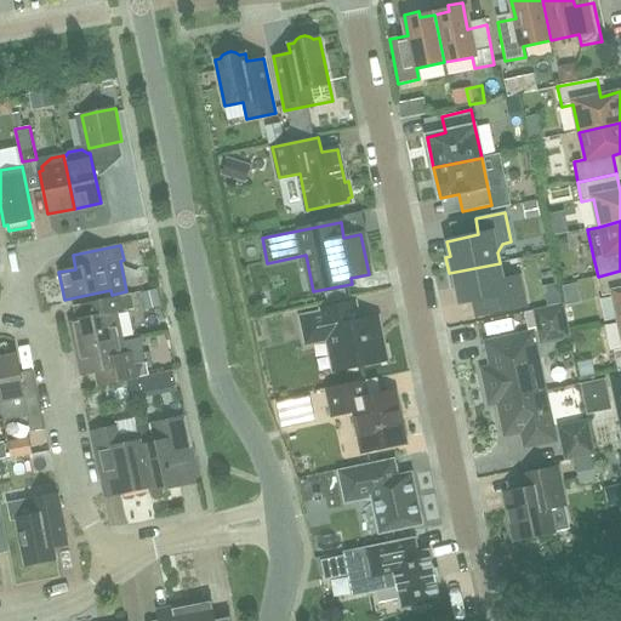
[(500,263),(449,273),(451,289),(456,289),(460,305),(472,302),(474,318),(527,307),(519,274),(502,278),(500,263)]
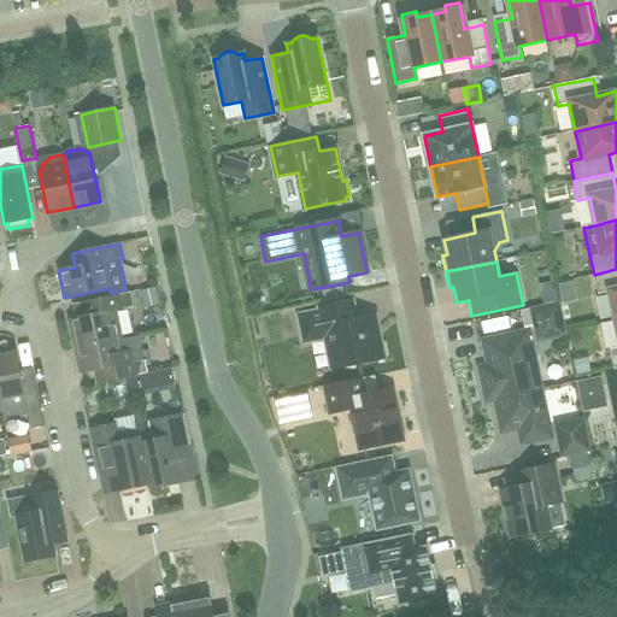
[(616,269),(594,275),(598,294),(609,292),(615,319),(616,318),(616,269)]
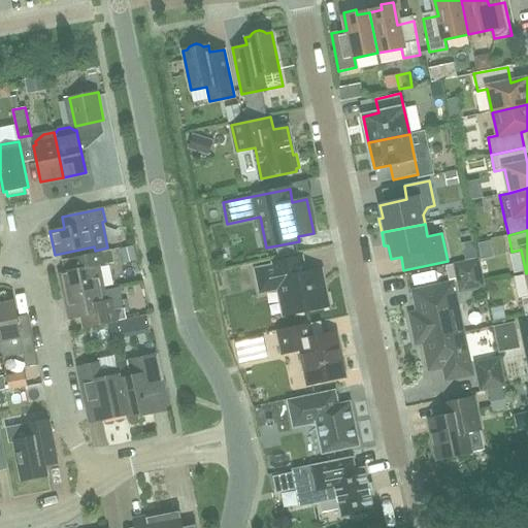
[(62,262),(64,273),(59,274),(64,297),(104,289),(99,265),(114,262),(111,252),(62,262)]
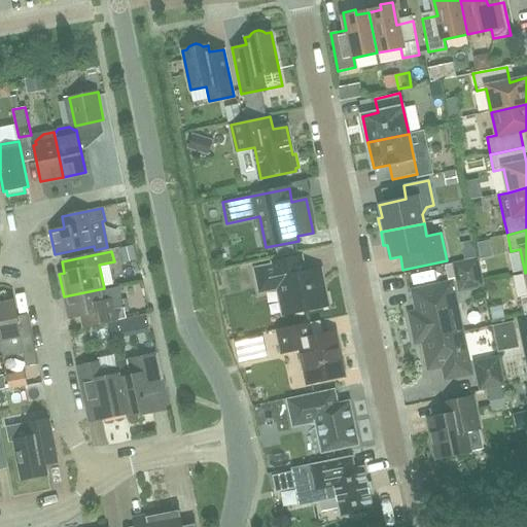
[(273,266),(254,270),(259,292),(276,289),(281,316),(292,314),(328,306),(321,270),(305,273),(302,256),(272,262),(273,266)]
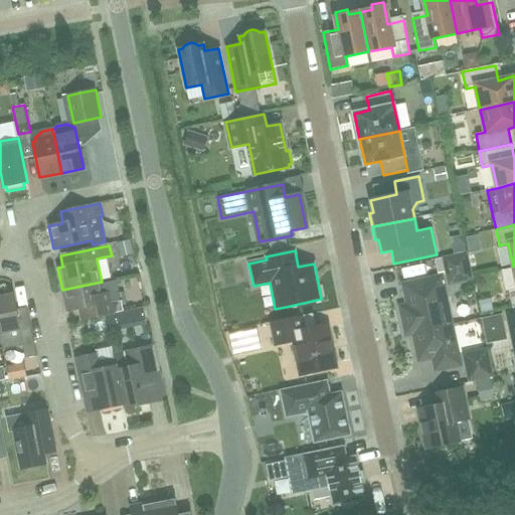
[(465,255),(445,260),(450,284),(470,279),(465,255)]
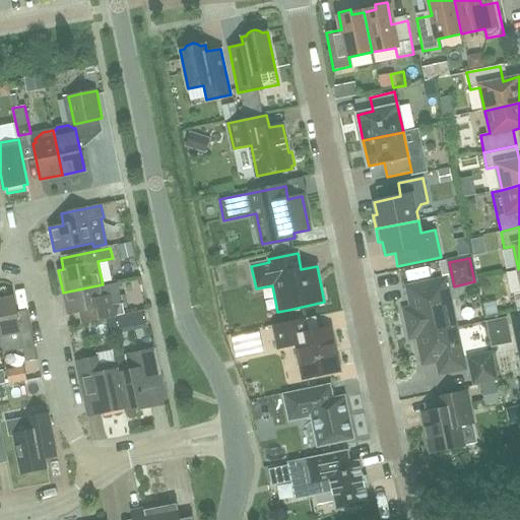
[(404,311),(410,337),(455,328),(445,280),(407,287),(412,309),(404,311)]
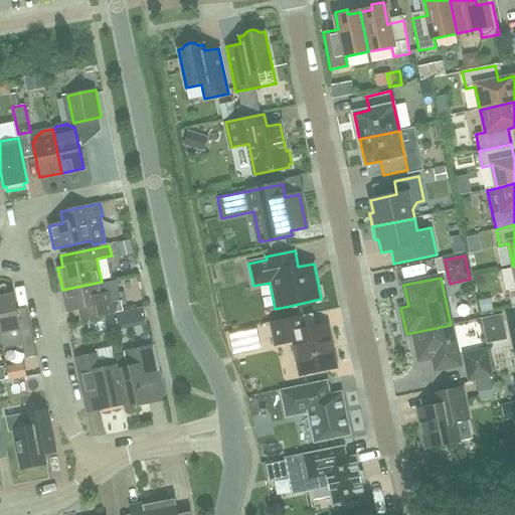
[(99,317),(124,312),(120,294),(119,293),(116,281),(102,284),(102,282),(62,290),(67,312),(77,310),(80,321),(99,317)]
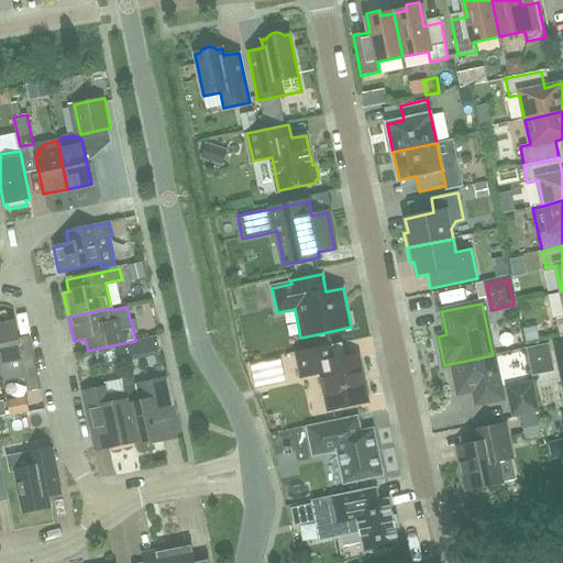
[(14,322),(0,324),(0,366),(2,376),(3,382),(24,377),(28,392),(41,389),(34,357),(21,361),(14,322)]
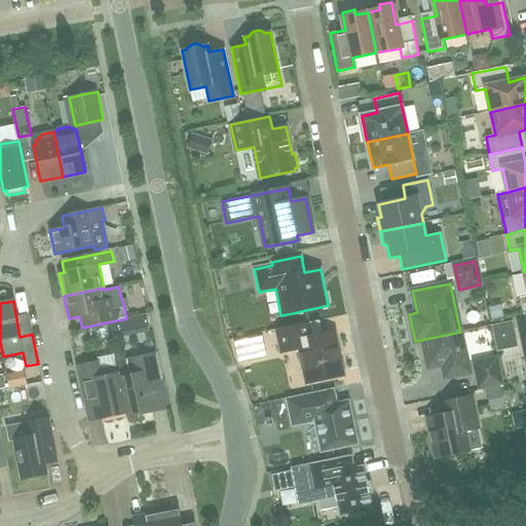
[(318,322),(277,331),(282,352),(300,348),(307,383),(342,376),(334,333),(322,335),(318,322)]
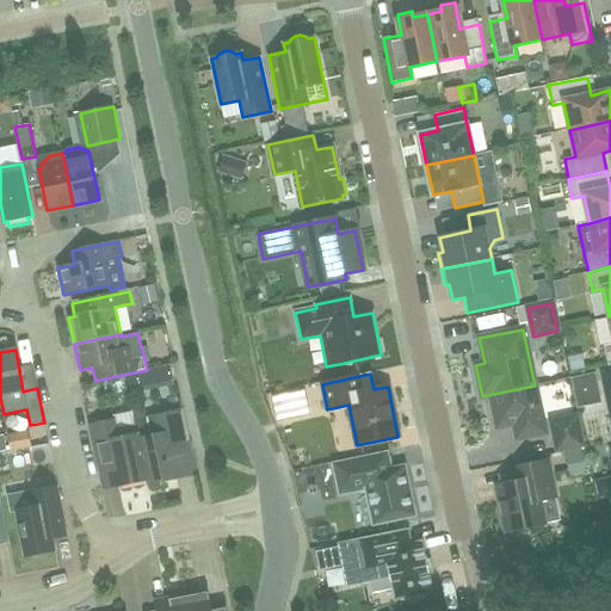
[(580,382),(550,386),(553,406),(582,402),(580,382)]
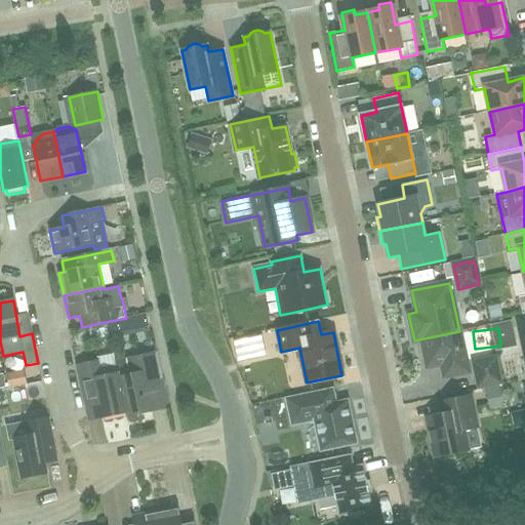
[(459,331),(414,340),(414,341),(421,339),(428,367),(442,364),(445,376),(468,372),(459,331)]
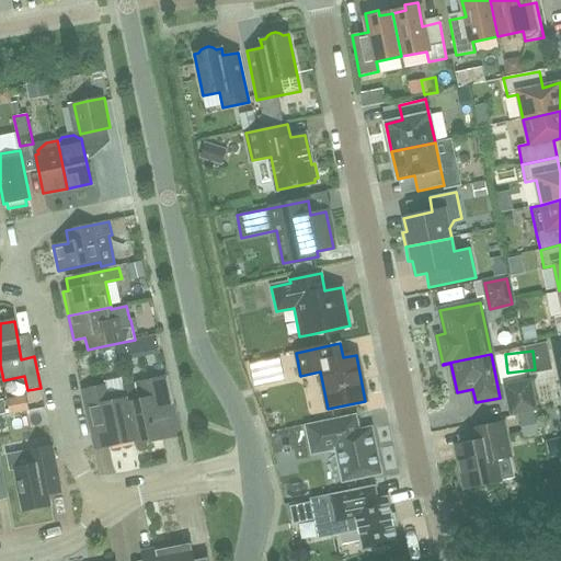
[(285,380),(279,358),(249,365),(253,388),(285,380)]
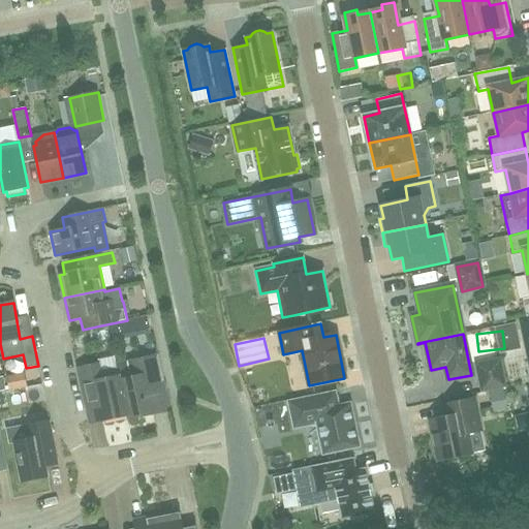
[(119,376),(128,419),(154,414),(148,386),(161,384),(155,356),(116,365),(118,376),(119,376)]
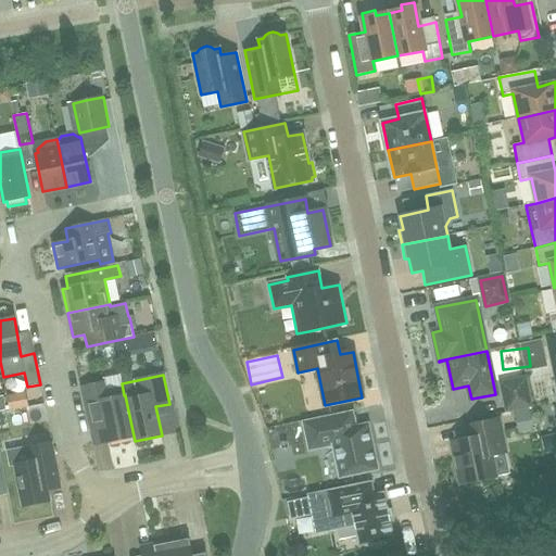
[(502,381),(505,396),(507,409),(529,405),(523,377),(502,381)]
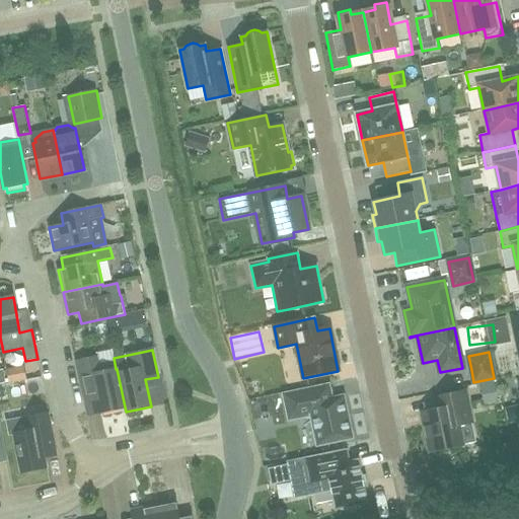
[(94,386),(99,414),(125,408),(126,412),(117,369),(116,369),(100,372),(97,357),(76,361),(82,389),(94,386)]
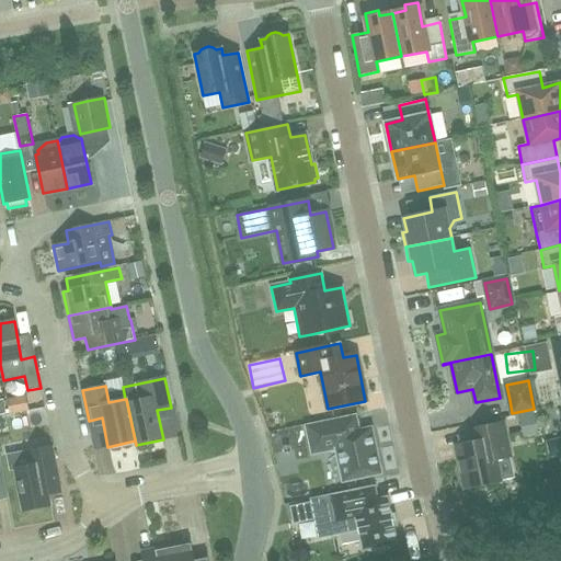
[(356,416),(334,421),(307,426),(312,454),(336,449),(343,480),(342,480),(343,482),(381,473),(371,427),(369,428),(370,428),(359,431),(356,416)]
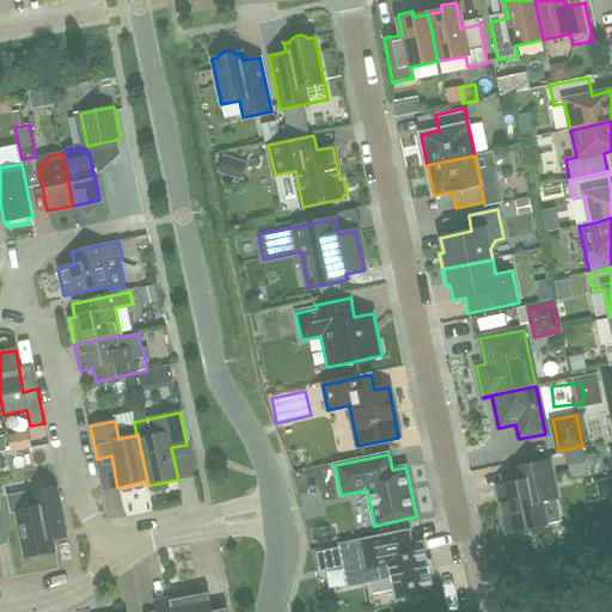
[(556,499),(549,461),(514,469),(516,483),(497,487),(508,533),(513,532),(513,537),(530,533),(528,528),(545,525),(540,502),(556,499)]
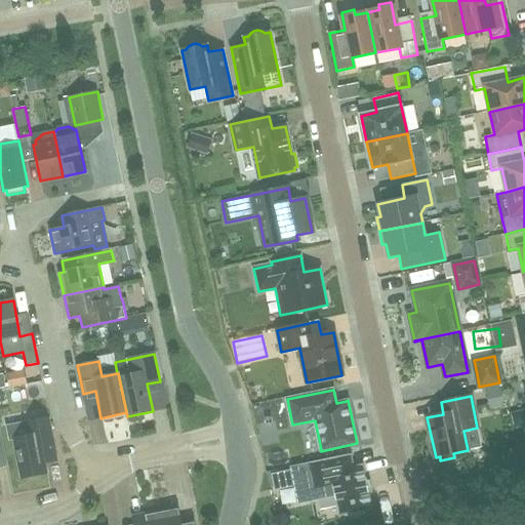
[(13,438),(22,479),(47,474),(42,445),(54,443),(49,417),(27,422),(30,435),(13,438)]
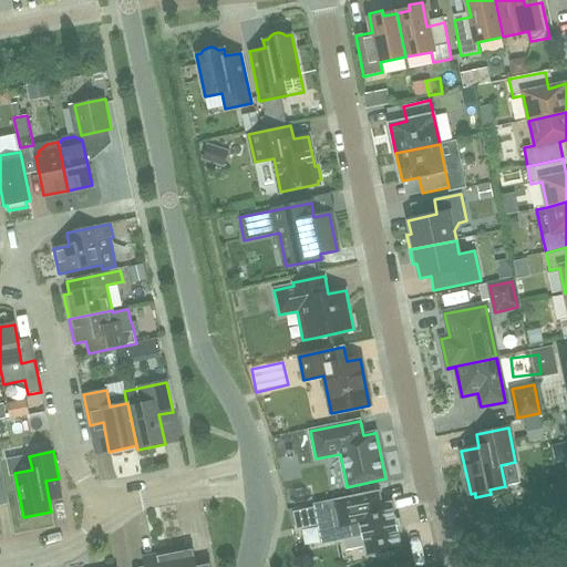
[(378,492),(312,505),(312,508),(317,526),(320,542),(362,533),(367,555),(373,554),(379,558),(389,556),(393,549),(400,548),(397,532),(398,532),(394,519),(391,504),(380,506),(378,492)]
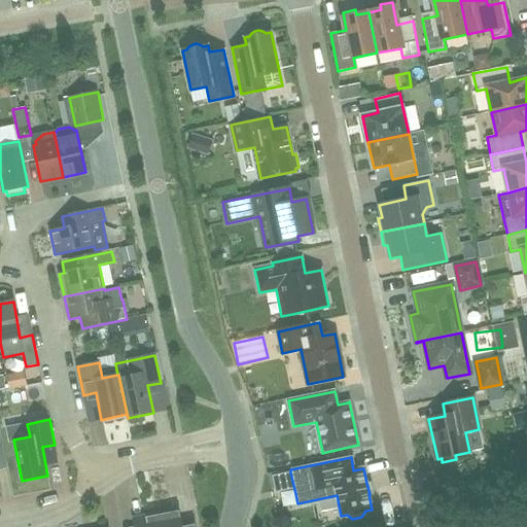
[(157,526),(195,526),(195,522),(181,525),(179,510),(155,514),(157,526)]
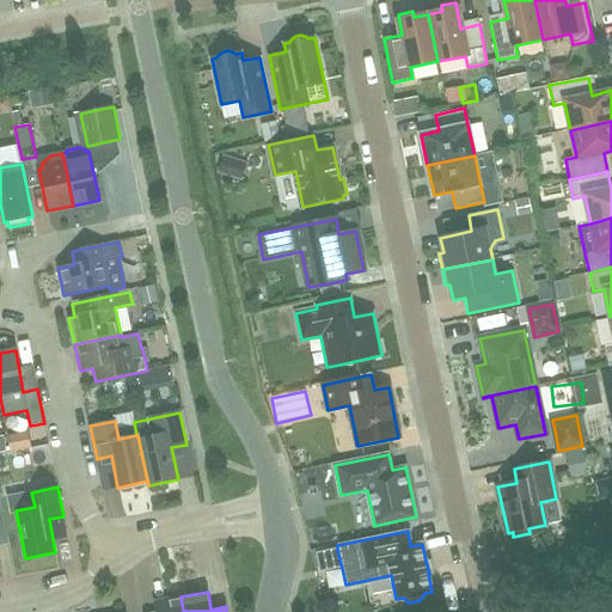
[(183,611),(181,597),(154,601),(155,611),(183,611)]
